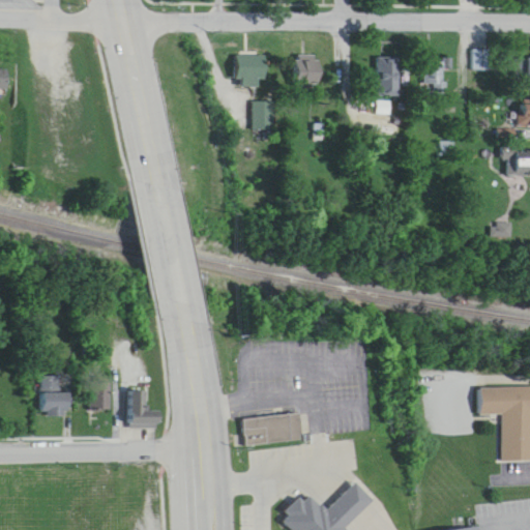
[(264,55),(235,55),(235,87),(264,87),(264,55)]
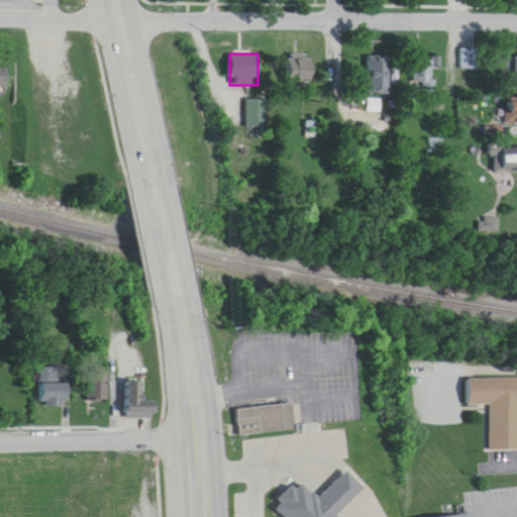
[(285,87),(309,87),(309,55),(285,55),(285,87)]
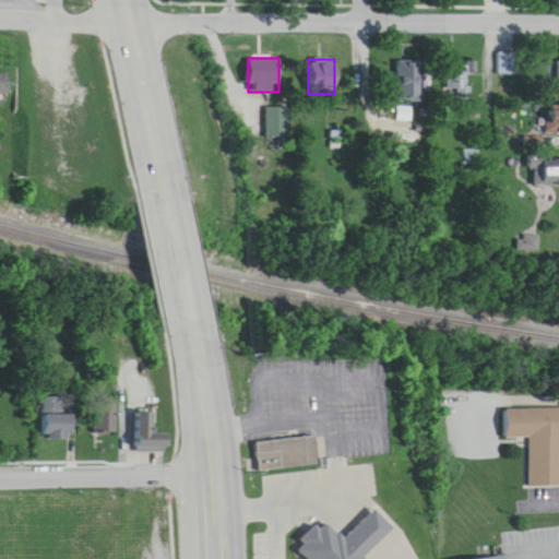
[(394,103),(417,103),(417,60),(394,60),(394,103)]
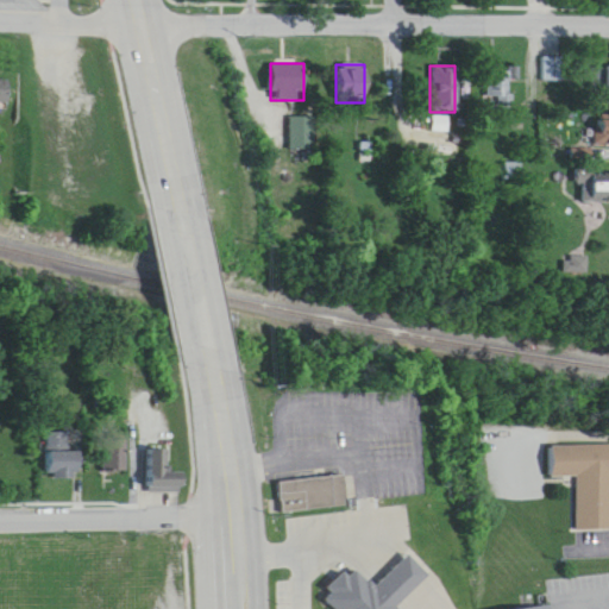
[(591,146),(608,145),(608,115),(591,115),(591,146)]
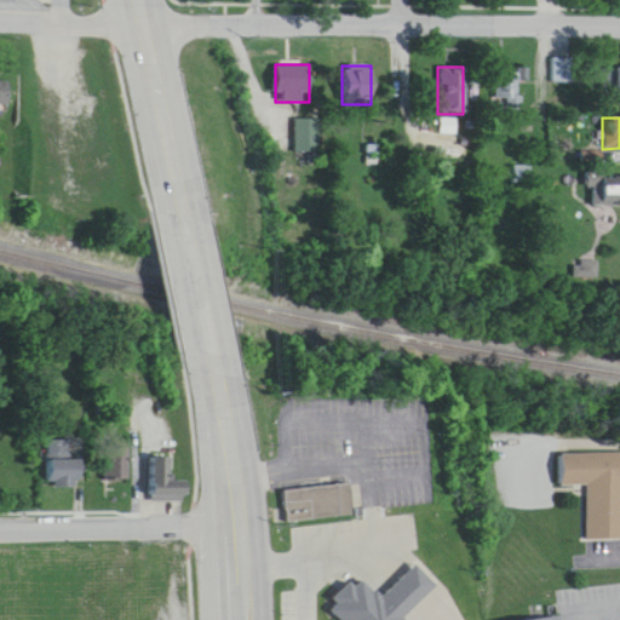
[(320,120),(294,120),(294,153),(320,153),(320,120)]
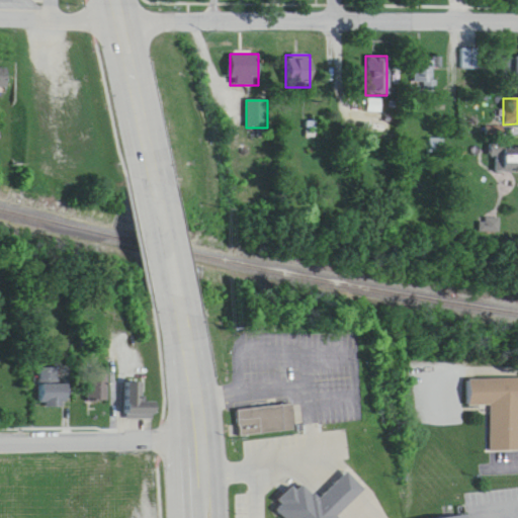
[(491,173),(517,172),(517,146),(491,147),(491,173)]
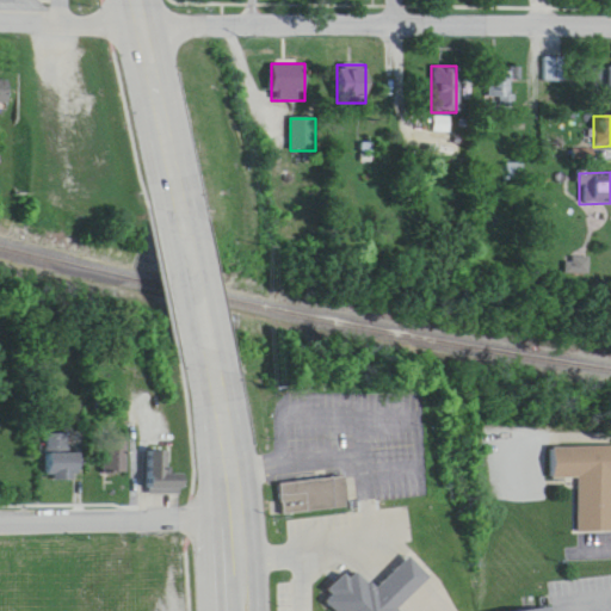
[(575,518),(610,517),(610,431),(548,432),(549,462),(574,462),(575,518)]
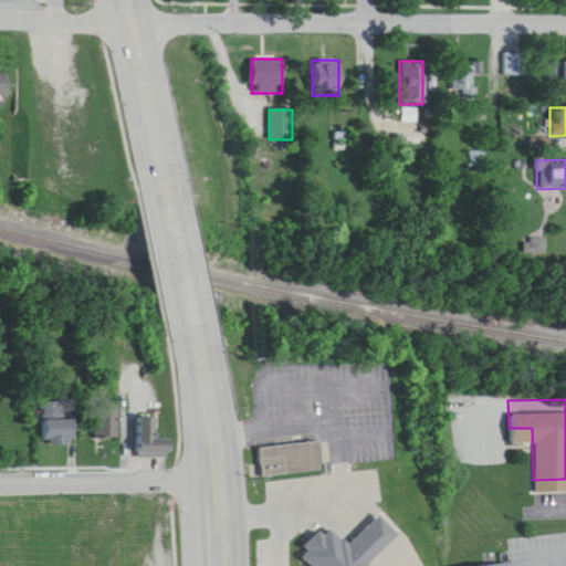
[(117,409),(93,409),(92,437),(116,438),(117,409)]
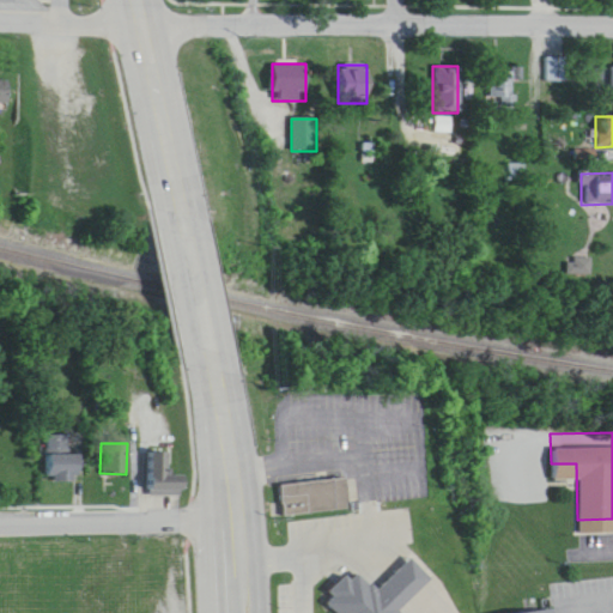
[(149,493),(184,493),(184,484),(170,484),(170,453),(149,453),(149,493)]
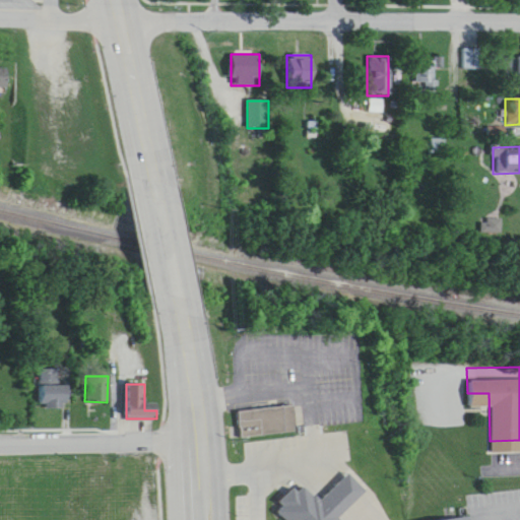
[(69,407),(69,386),(41,386),(41,407),(69,407)]
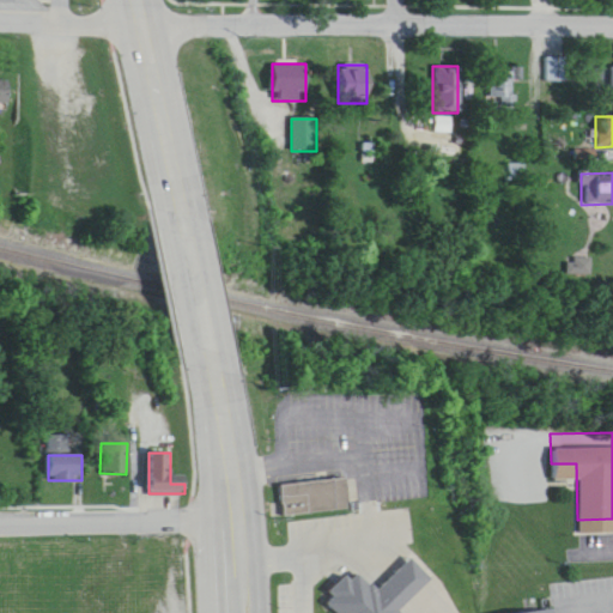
[(281,486),(284,517),(350,511),(346,479),(281,486)]
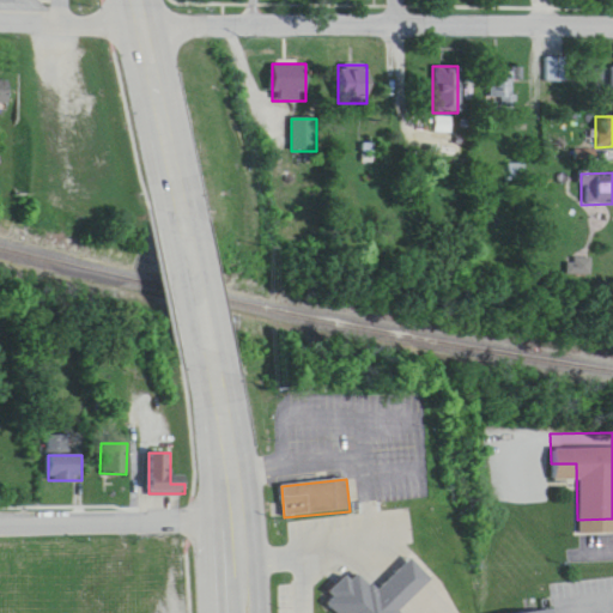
[(343,545),(369,571),(406,534),(430,558),(393,595),(411,612),(352,612),(314,575),(343,545)]
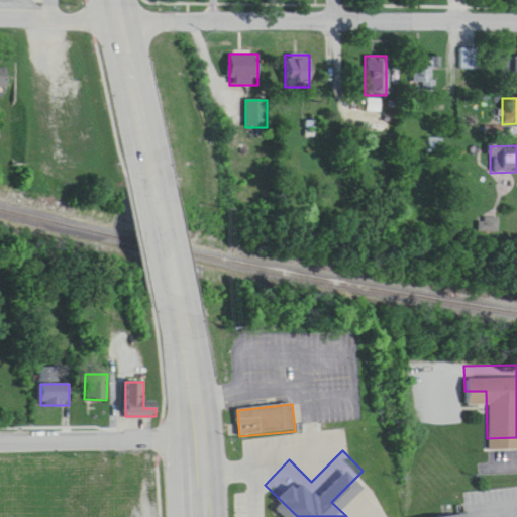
[(411,516),(410,506),(467,499),(469,516),(411,516)]
